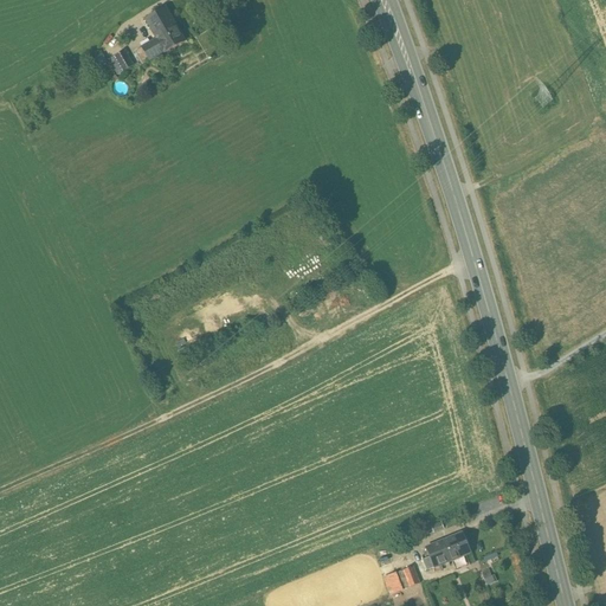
[(158,39),(142,49),(149,62),(165,52),(165,53),(184,43),(172,23),(167,25),(165,21),(152,28),(158,39)]
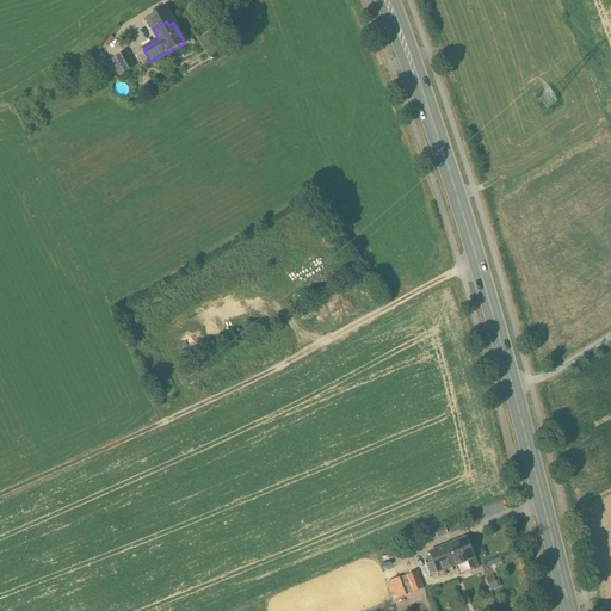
[(143,49),(136,53),(143,66),(150,62),(143,49)]
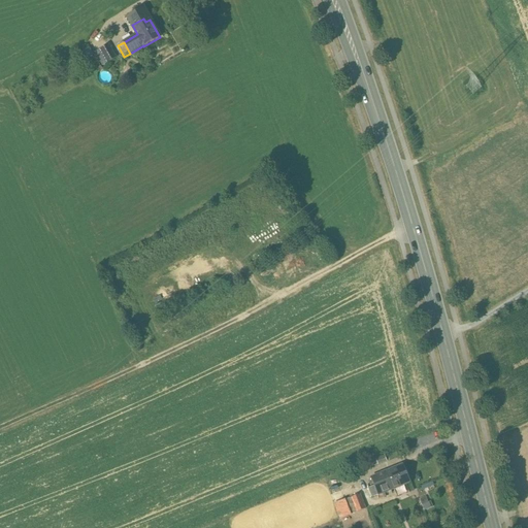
[(108,44),(95,53),(102,66),(117,58),(108,44)]
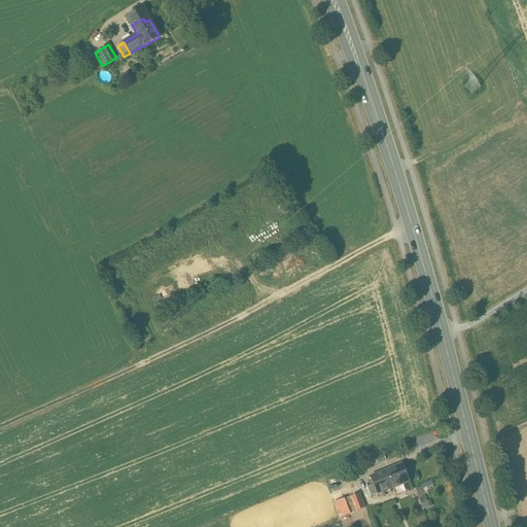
[(402,464),(371,478),(374,485),(378,494),(410,481),(402,464)]
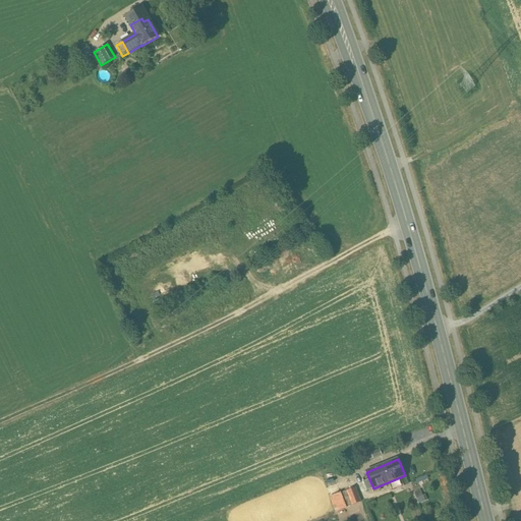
[(369,479),(364,482),(367,490),(373,488),(369,479)]
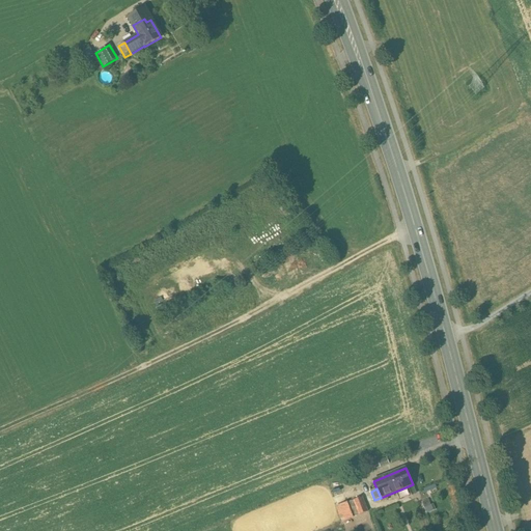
[(362,497),(345,503),(352,519),(367,512),(362,497)]
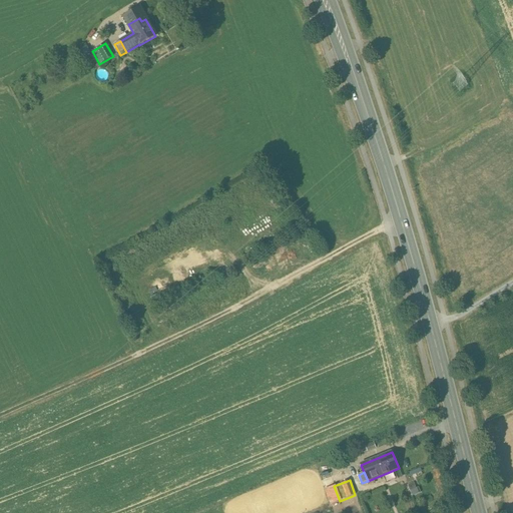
[(416,488),(414,482),(408,485),(412,496),(421,493),(418,487),(416,488)]
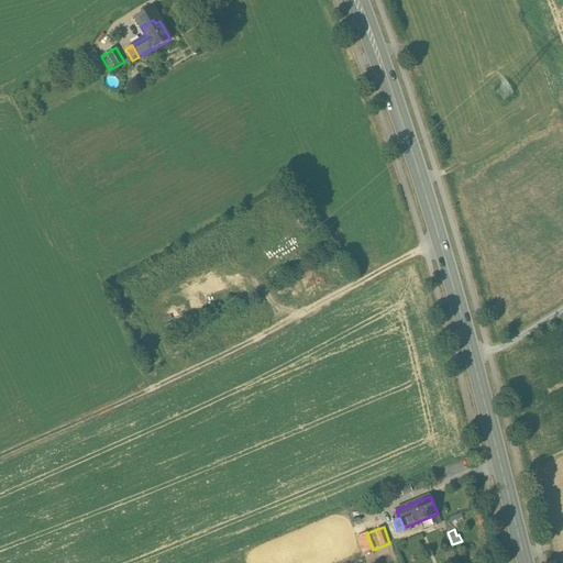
[(366,533),(357,538),(364,552),(373,550),(366,533)]
